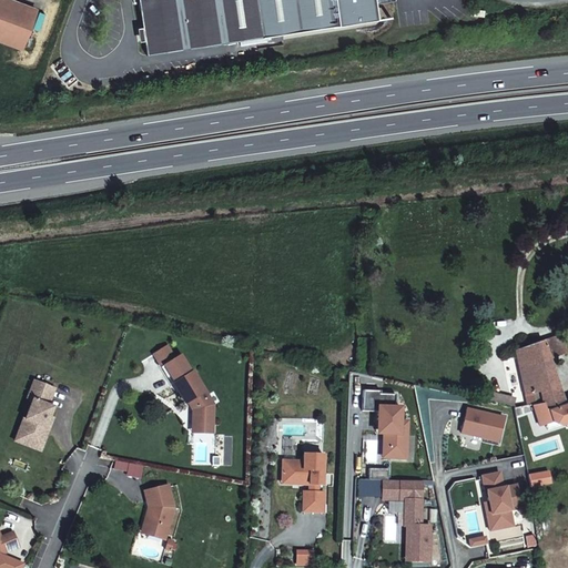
[(2,0),(0,0),(0,41),(20,49),(33,11),(2,0)]
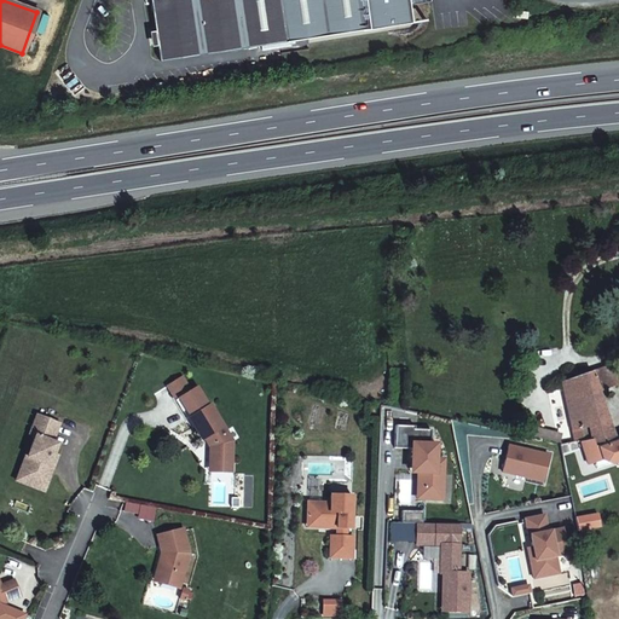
[(148,0),(158,59),(287,39),(411,19),(408,0),(148,0)]
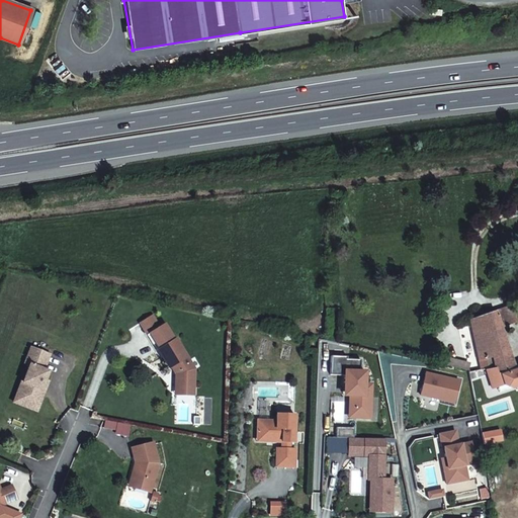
[(517,361),(509,364),(500,330),(513,326),(509,311),(489,318),(480,321),(481,324),(489,362),(491,372),(483,373),(485,380),(511,373),(517,371),(517,361)]
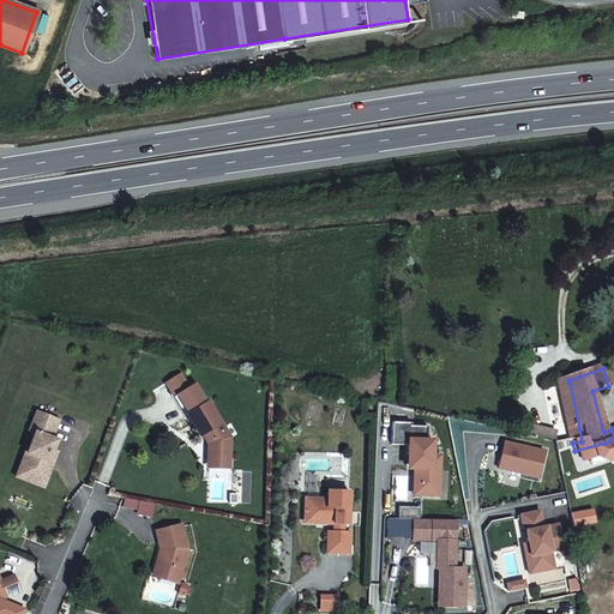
[(549,389),(563,434),(579,429),(570,384),(549,389)]
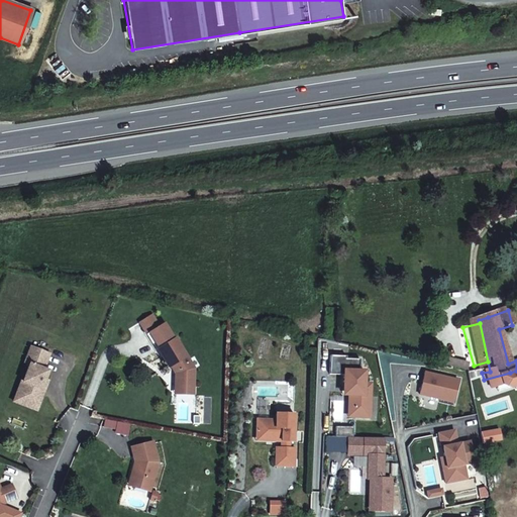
[(195,368),(177,337),(159,348),(171,367),(172,366),(177,374),(176,385),(194,387),(195,368)]
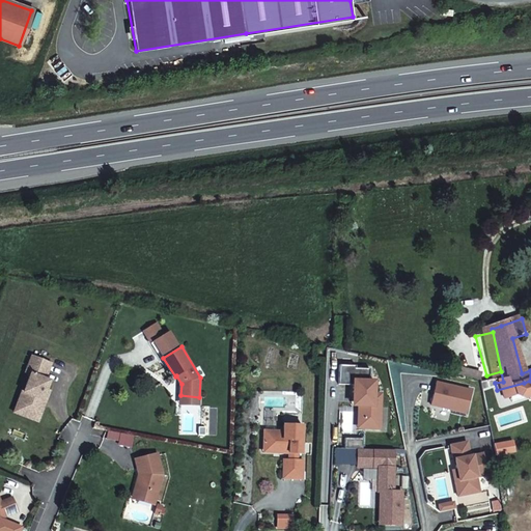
[(26,370),(31,372),(25,390),(20,406),(31,409),(33,413),(39,416),(46,398),(43,397),(46,388),(50,379),(46,378),(51,362),(32,355),(26,370)]
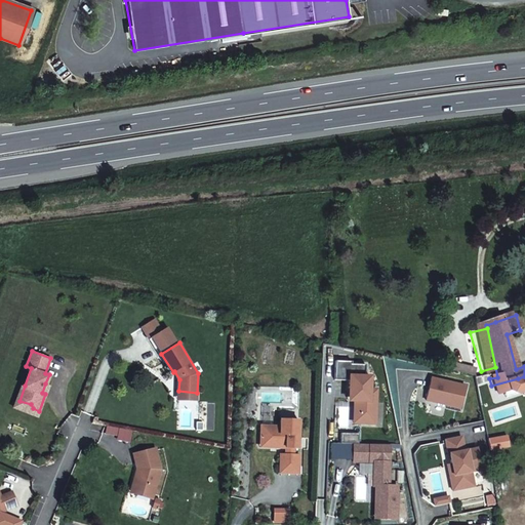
[(496,401),(520,393),(518,378),(491,386),(496,401)]
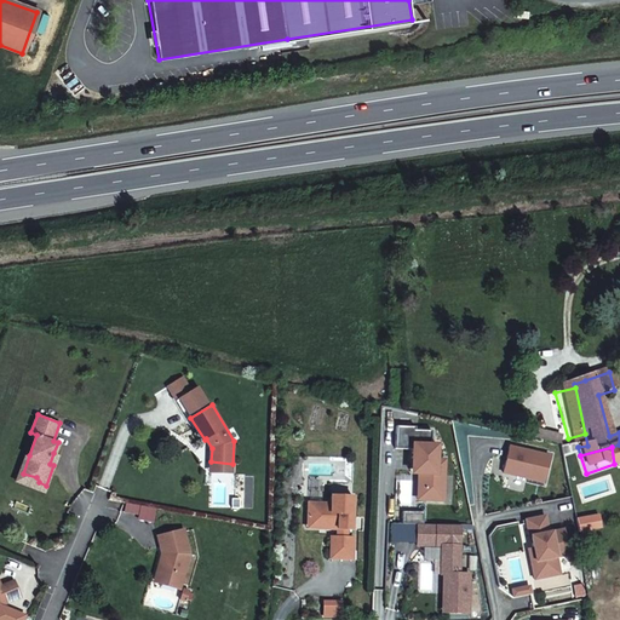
[(233,471),(233,464),(211,461),(210,471),(233,471)]
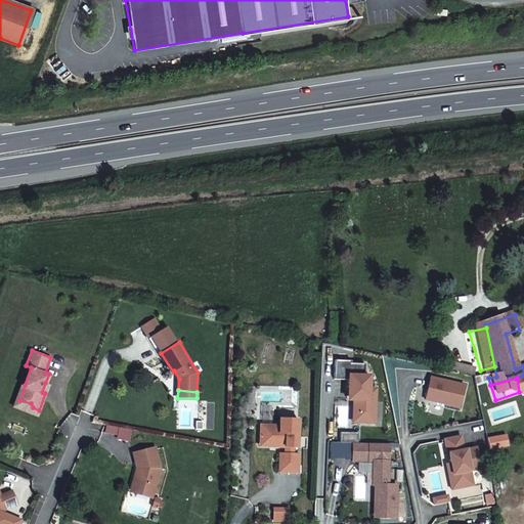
[(277,416),(277,424),(258,424),(258,435),(267,436),(271,441),(272,444),(284,444),(284,451),(278,450),(277,470),(297,470),(297,451),(292,451),(292,444),(296,445),(297,417),(277,416)]
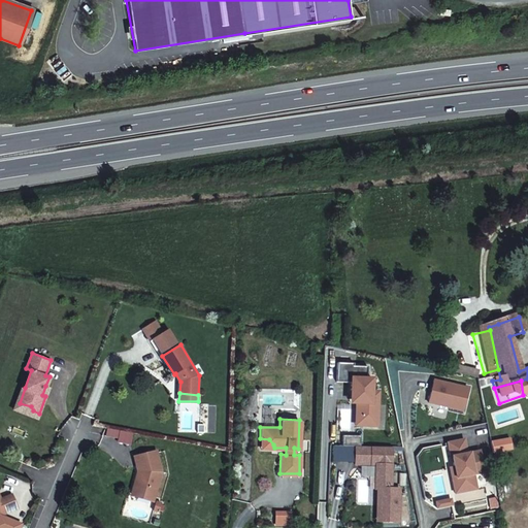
[(137,470),(135,480),(138,481),(134,495),(154,500),(162,470),(157,450),(134,456),(137,470)]
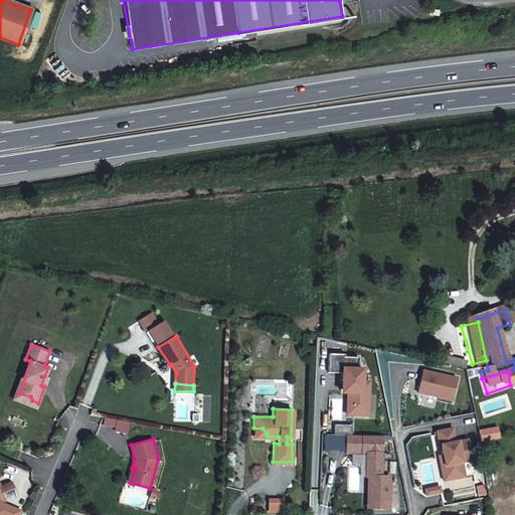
[(0,499),(1,499),(2,500),(16,494),(11,481),(0,485),(0,499)]
